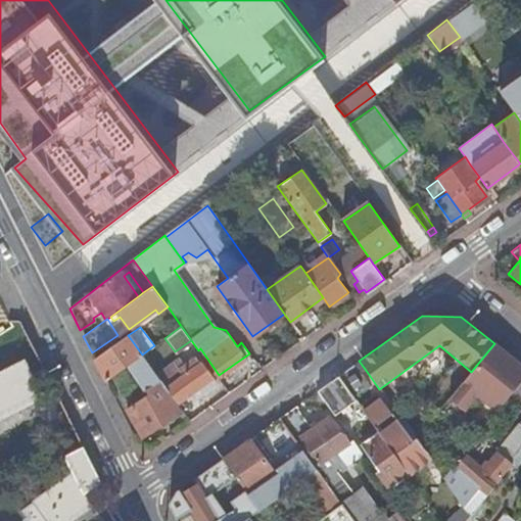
[(95,359),(106,381),(142,354),(128,335),(95,359)]
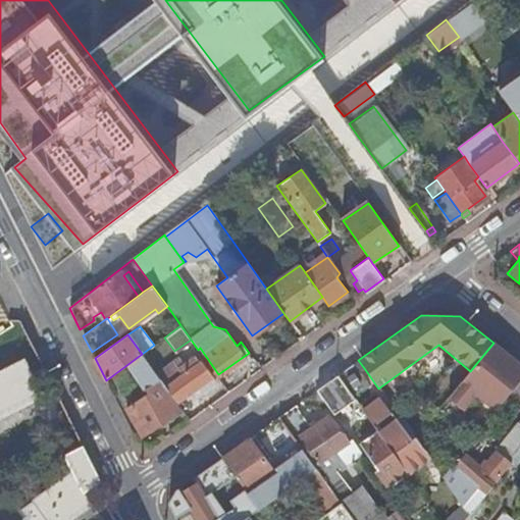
[(479,398),(512,358),(494,343),(470,371),(448,398),(462,410),(475,395),(479,398)]
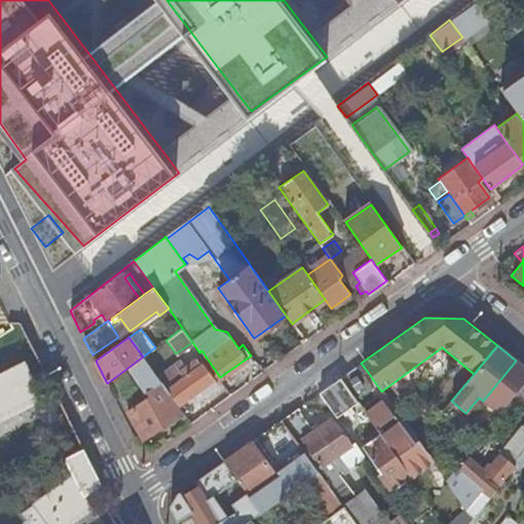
[(240,369),(255,360),(251,356),(237,365),(240,369)]
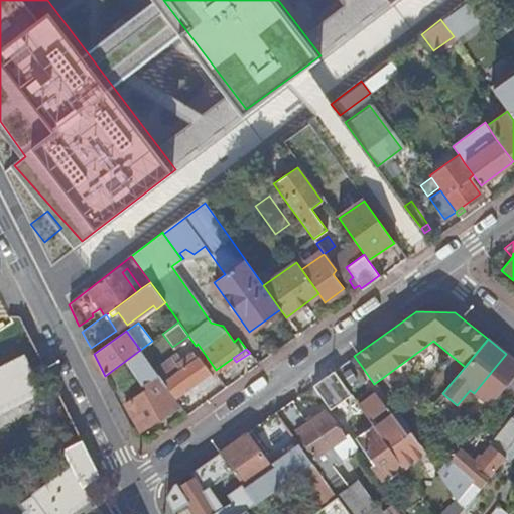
[(105,376),(113,393),(137,376),(143,385),(147,382),(151,387),(125,405),(139,431),(176,407),(165,389),(166,388),(162,383),(156,374),(140,350),(105,376)]
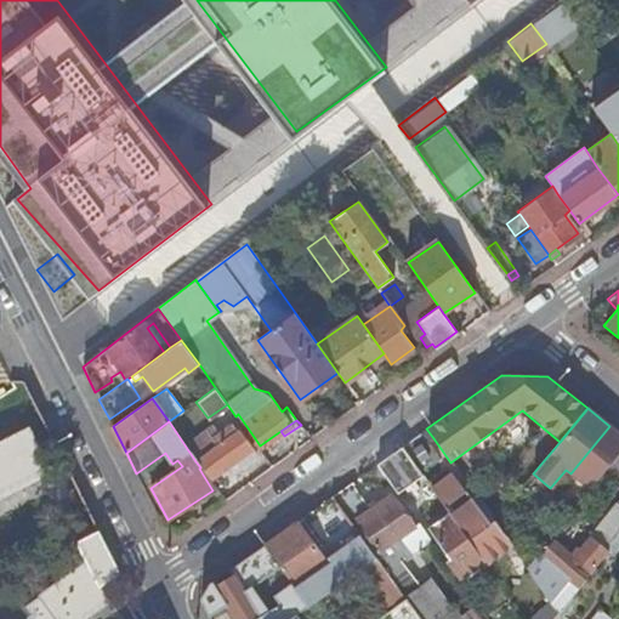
[(200,467),(223,499),(237,489),(226,475),(222,470),(251,450),(238,432),(237,433),(232,426),(220,436),(223,442),(196,461),(200,467)]
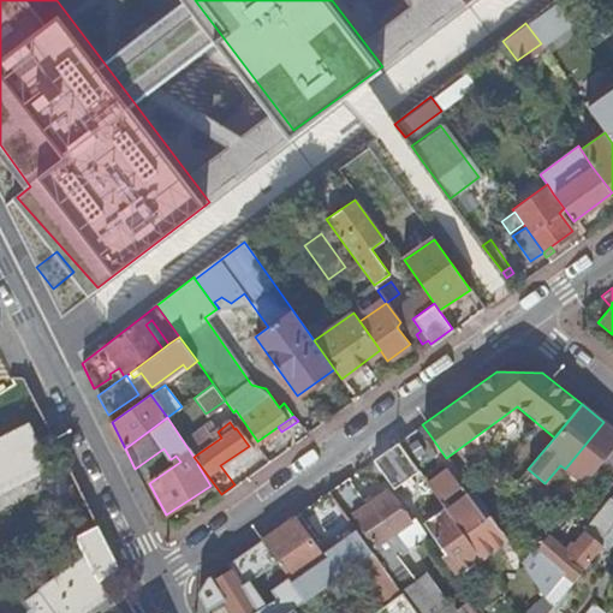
[(584,484),(590,477),(612,447),(612,429),(603,422),(565,469),(584,484)]
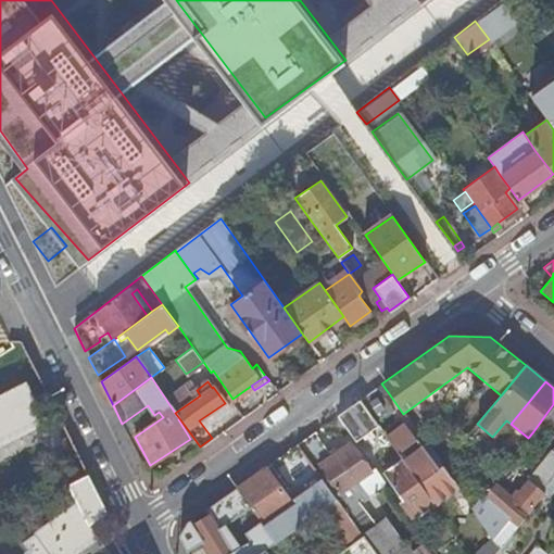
[(0,448),(19,438),(14,430),(42,416),(25,382),(0,394),(0,448)]
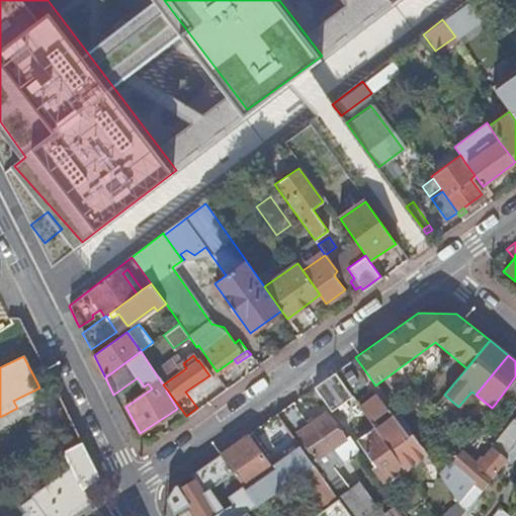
[(355,368),(361,365),(355,357),(350,360),(355,368)]
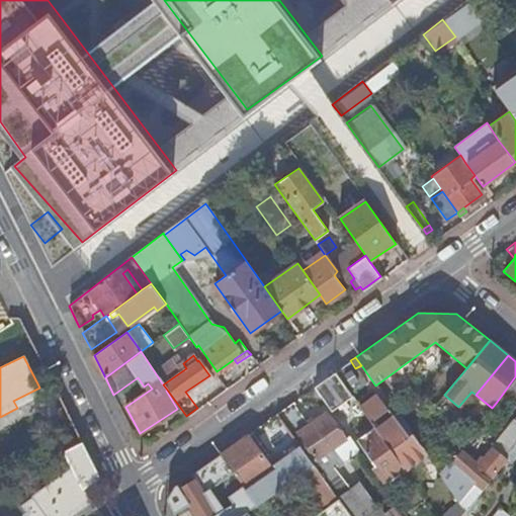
[(157,375),(163,384),(186,368),(183,363),(179,359),(157,375)]
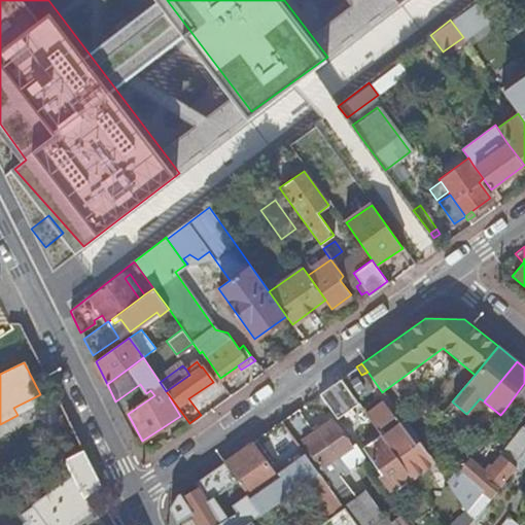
[(371,387),(361,375),(356,366),(340,379),(344,384),(354,399),(371,387)]
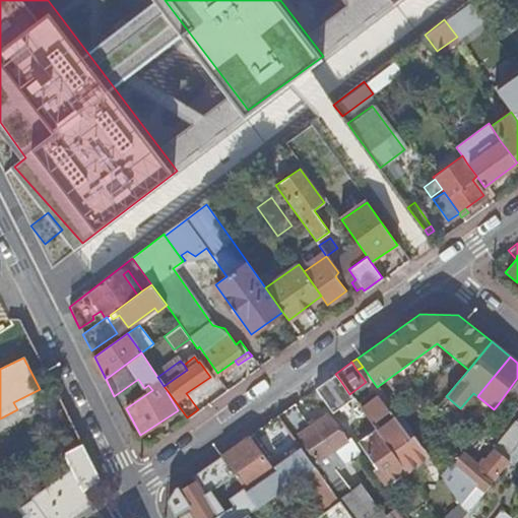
[(339,379),(335,374),(331,376),(335,382),(339,379)]
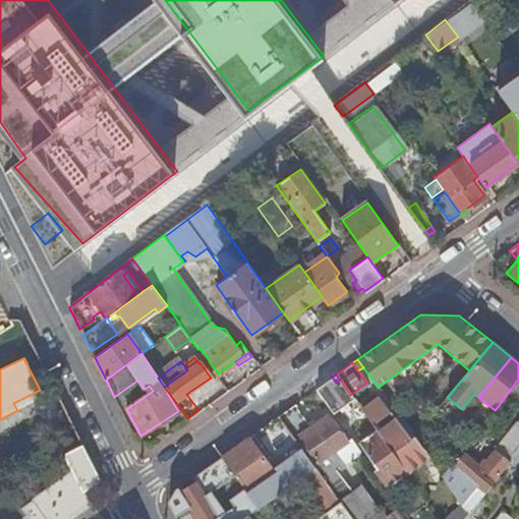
[(214,381),(211,378),(186,394),(189,398),(214,381)]
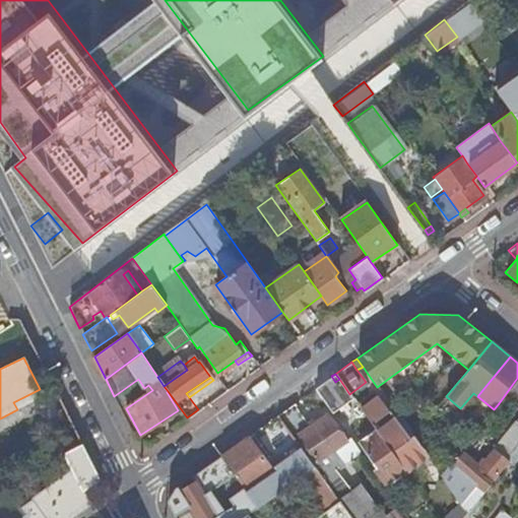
[(509,411),(517,399),(517,378),(499,403),(509,411)]
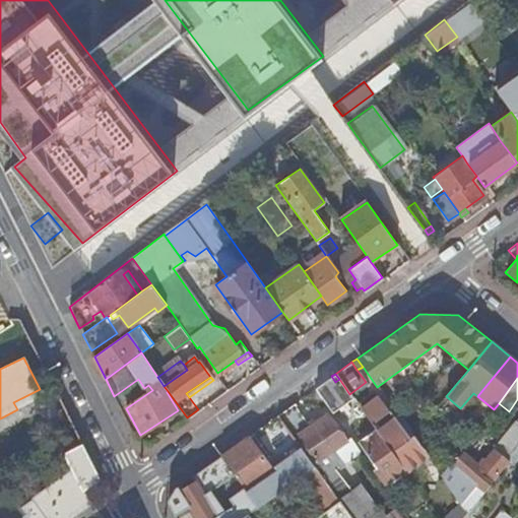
[(13,402),(17,409),(44,396),(40,389),(13,402)]
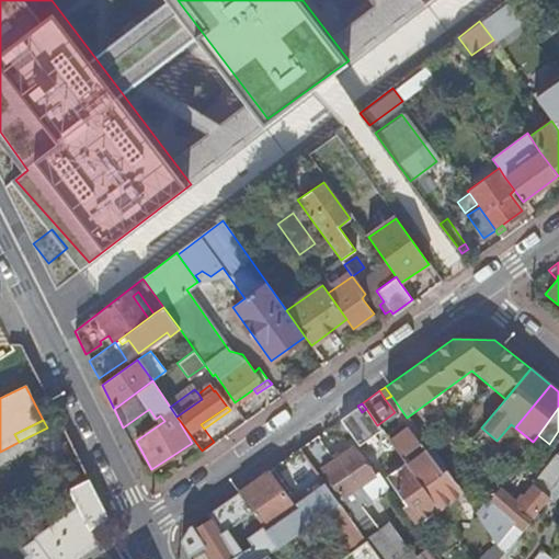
[(388,440),(406,426),(401,421),(384,433),(388,440)]
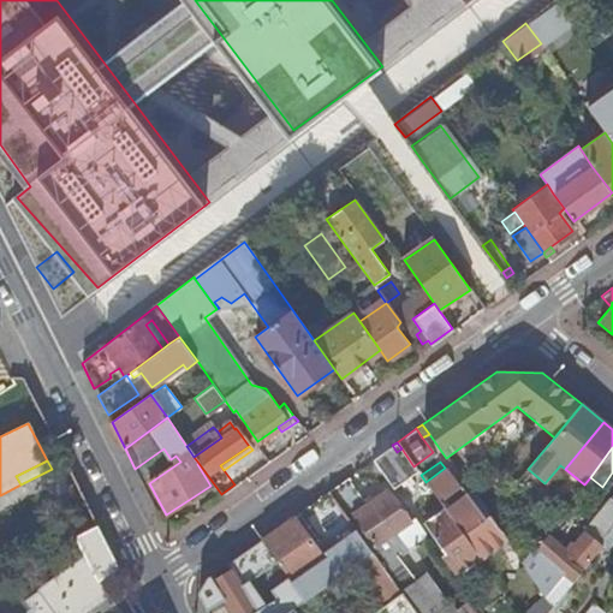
[(493,523),(488,517),(451,464),(445,468),(426,482),(445,510),(468,541),(493,523)]
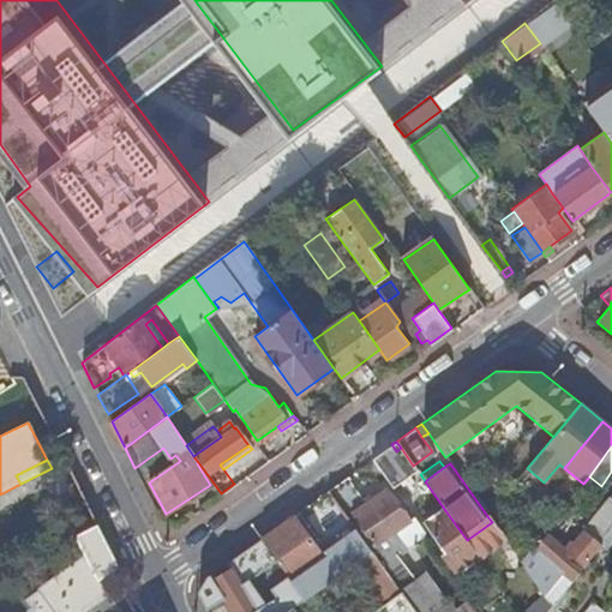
[(369,505),(348,475),(328,490),(334,497),(373,552),(401,592),(415,611),(474,611),(468,603),(456,610),(453,605),(445,609),(441,601),(421,576),(414,581),(396,557),(405,551),(395,538),(391,541),(388,537),(408,521),(388,492),(369,505)]
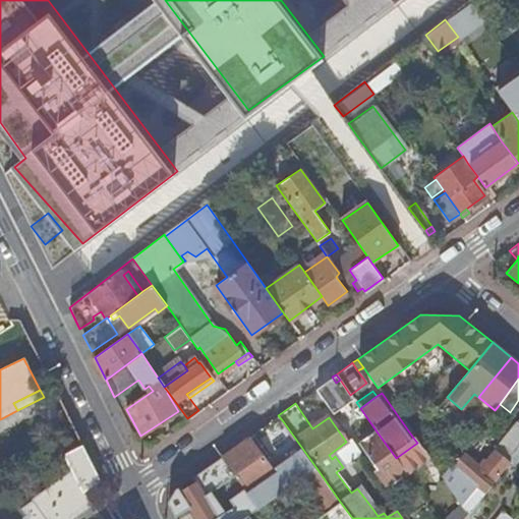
[(518,422),(516,420),(495,449),(510,461),(518,449),(518,422)]
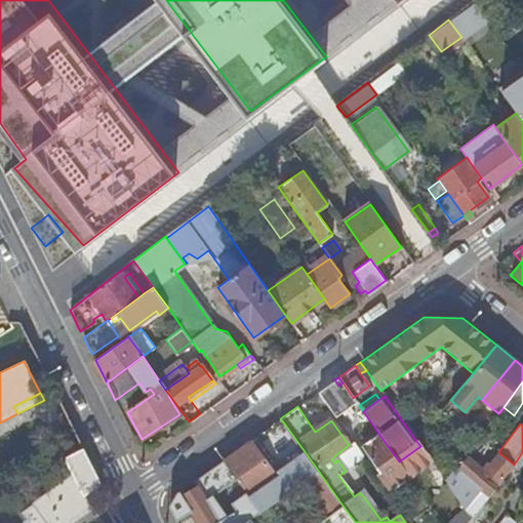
[(319,472),(285,425),(272,435),(294,467),(281,476),(283,480),(253,499),(260,511),(298,485),(319,472)]
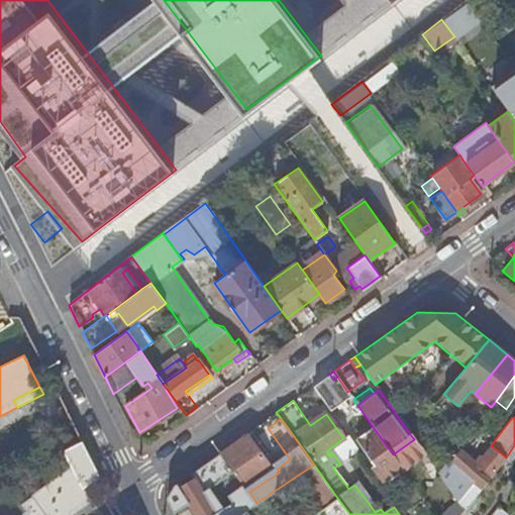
[(376,466),(393,454),(374,428),(357,439),(376,466)]
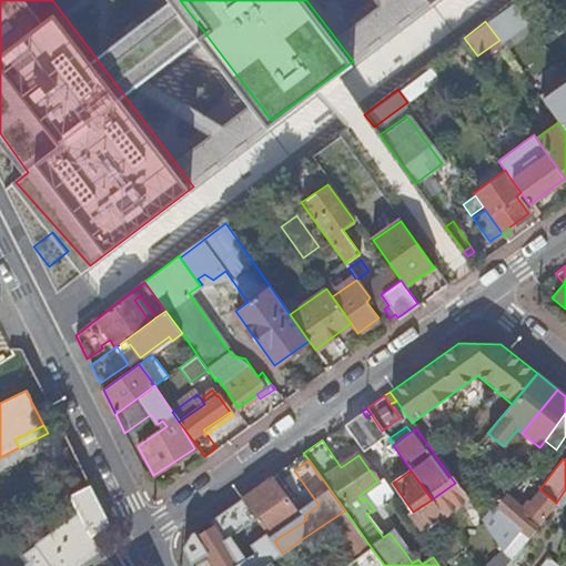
[(297,515),(270,477),(240,498),(244,505),(256,522),(266,535),(268,536),(297,515)]
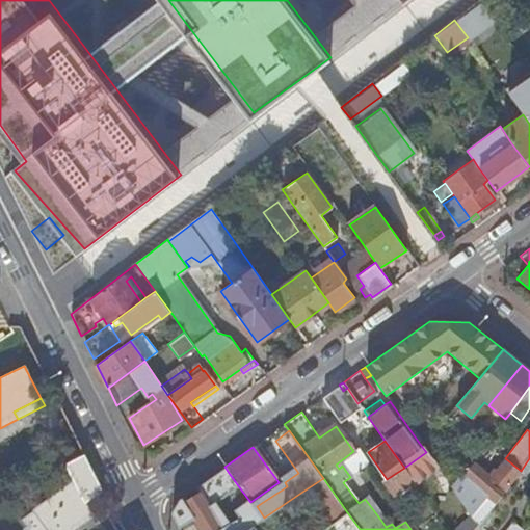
[(370,464),(359,448),(353,451),(336,465),(339,469),(342,466),(350,477),(370,464)]
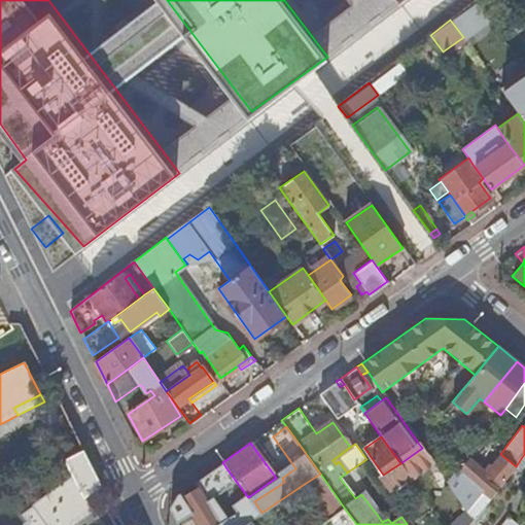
[(100,486),(82,451),(63,460),(71,478),(30,506),(32,509),(21,517),(27,524),(72,524),(92,512),(82,498),(100,486)]
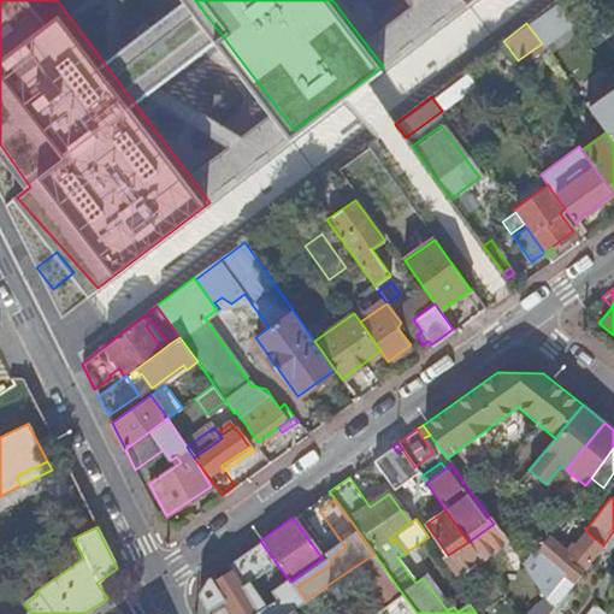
[(573,583),(602,548),(585,533),(568,554),(548,539),(537,554),(573,583)]
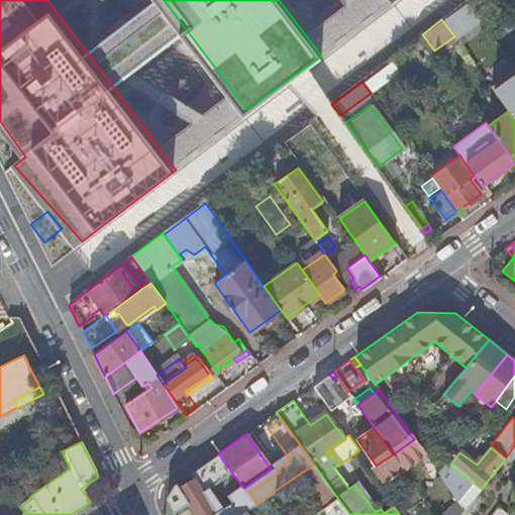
[(233,475),(222,459),(218,453),(202,465),(205,470),(190,480),(188,476),(173,486),(166,499),(173,513),(187,504),(194,514),(237,514),(242,512),(255,504),(243,488),(242,487),(228,497),(231,504),(222,510),(210,490),(233,475)]
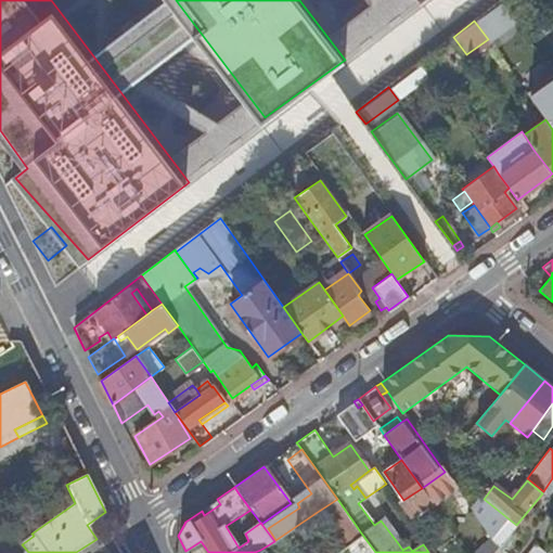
[(362,535),(337,499),(316,513),(331,535),(341,528),(350,542),(362,535)]
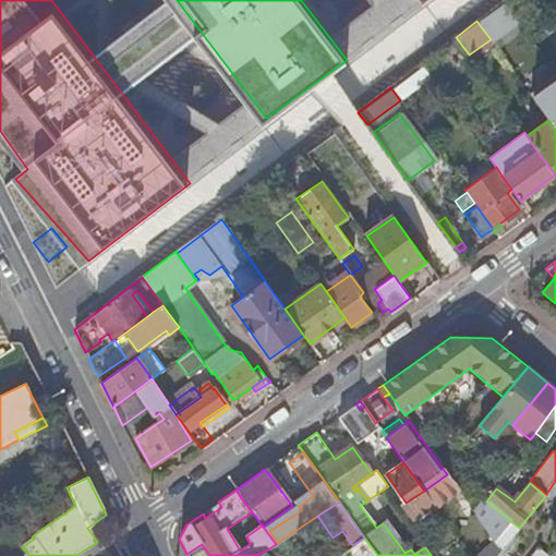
[(471,555),(496,555),(502,551),(484,527),(464,546),(471,555)]
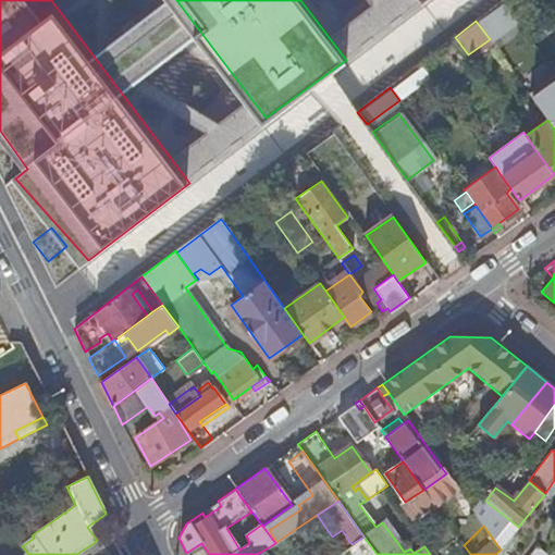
[(377,554),(364,537),(352,544),(359,554),(377,554)]
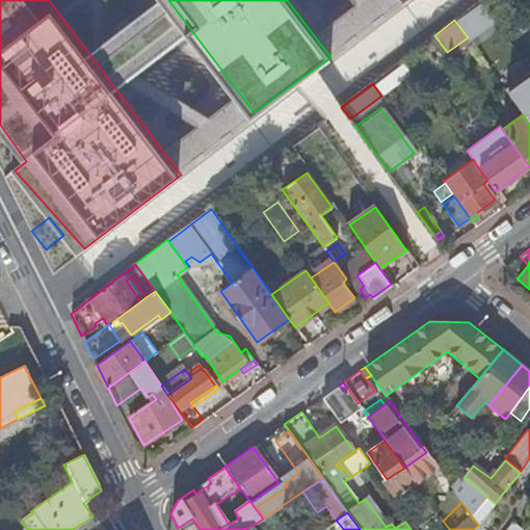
[(387,517),(381,521),(386,527),(392,524),(387,517)]
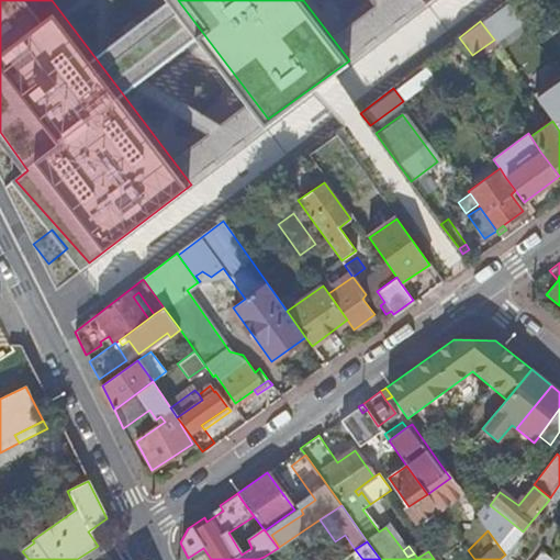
[(542,546),(532,559),(551,559),(556,555),(542,546)]
